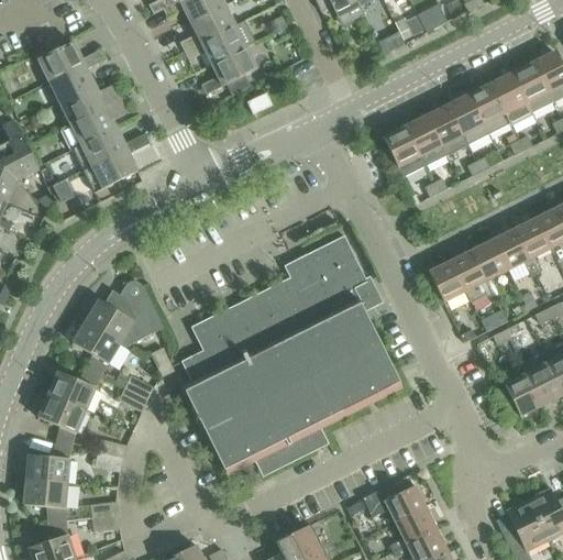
[(154,14),(165,9),(181,0),(159,0),(150,6),(154,14)]
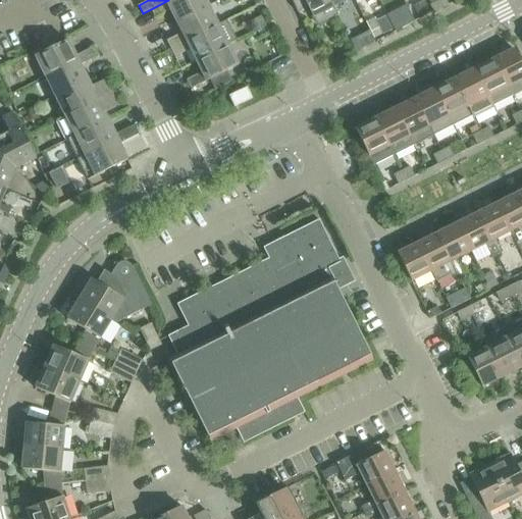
[(172,8),(177,19),(209,3),(207,0),(168,0),(153,8),(157,16),(172,8)]
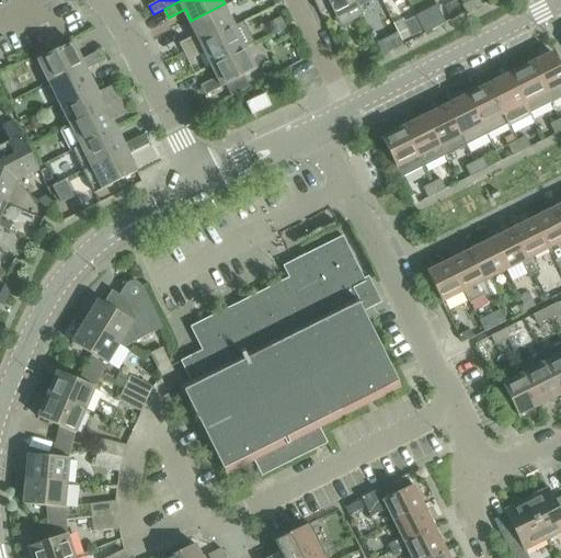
[(362,10),(357,0),(315,0),(320,11),(331,6),(340,23),(344,24),(364,14),(362,10)]
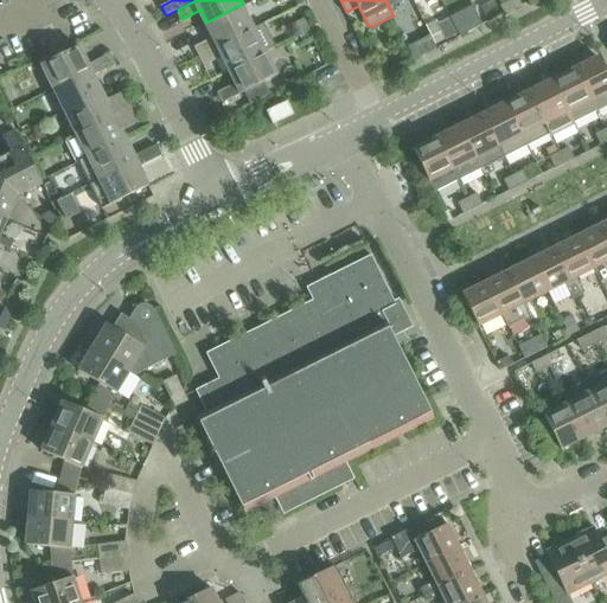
[(387,0),(391,11),(395,10),(393,4),(400,0),(387,0)]
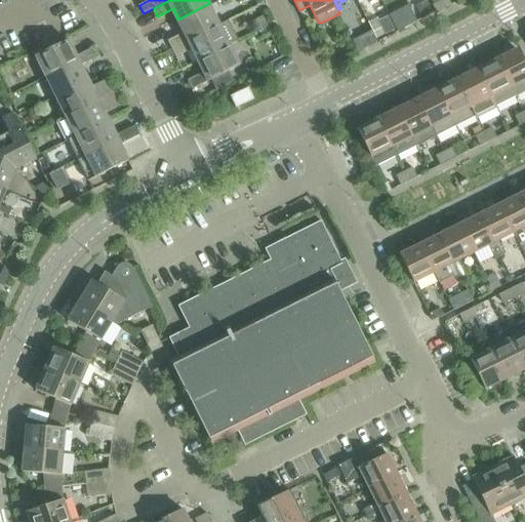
[(422,0),(415,4),(421,15),(433,10),(428,0),(422,0)]
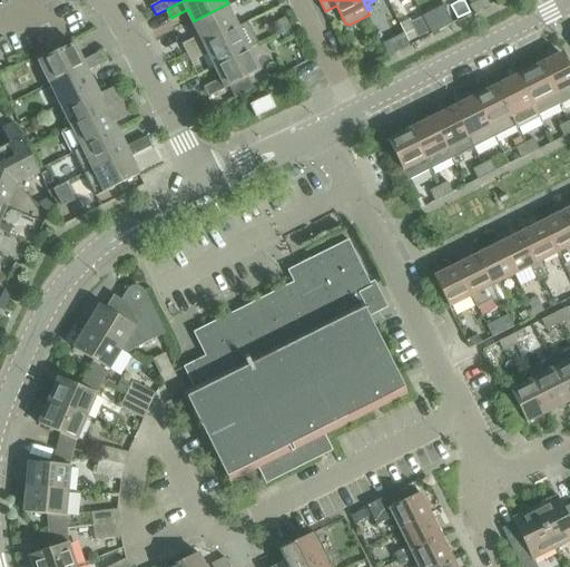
[(184,42),(188,51),(238,25),(228,3),(194,21),(200,33),(184,42)]
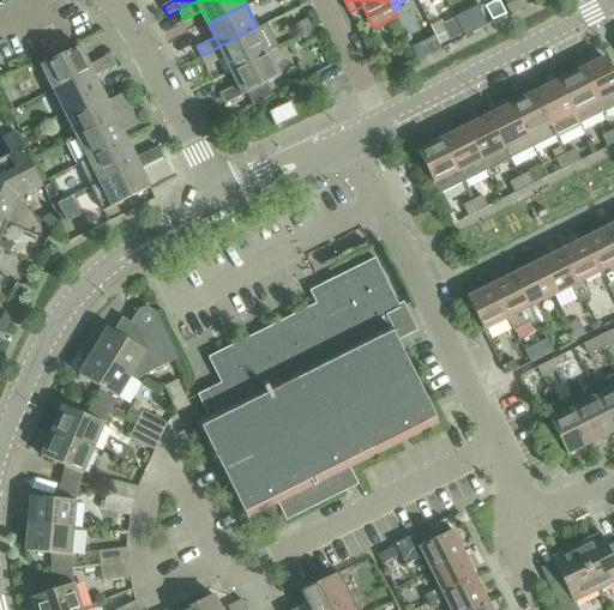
[(487,23),(477,5),(456,16),(464,34),(487,23)]
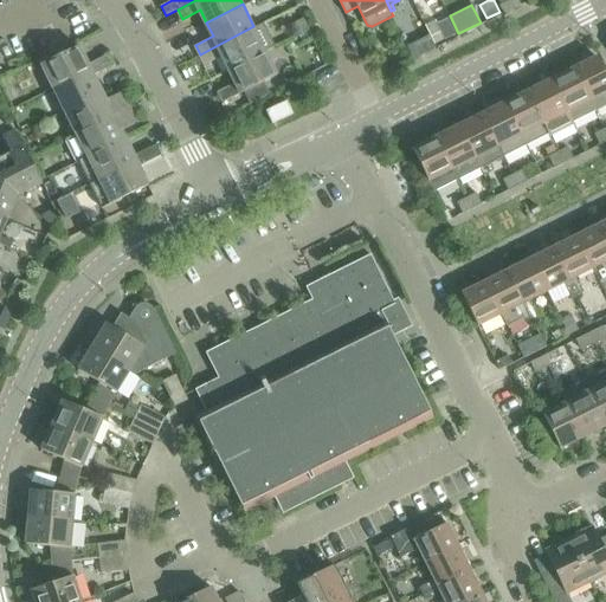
[(303,17),(289,24),(295,34),(308,27),(303,17)]
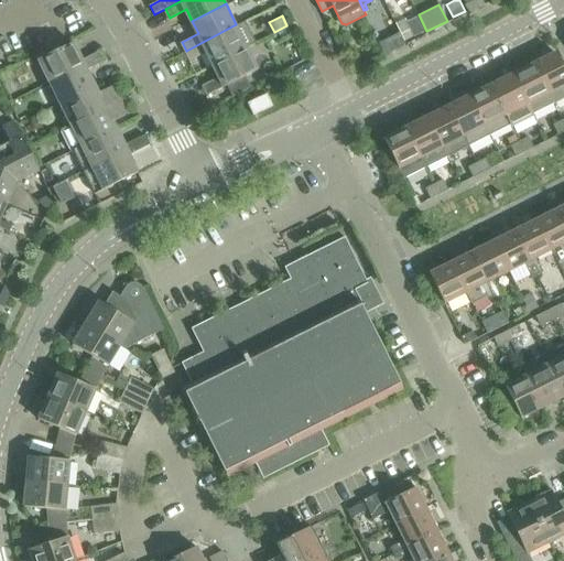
[(416,15),(407,20),(414,35),(424,30),(416,15)]
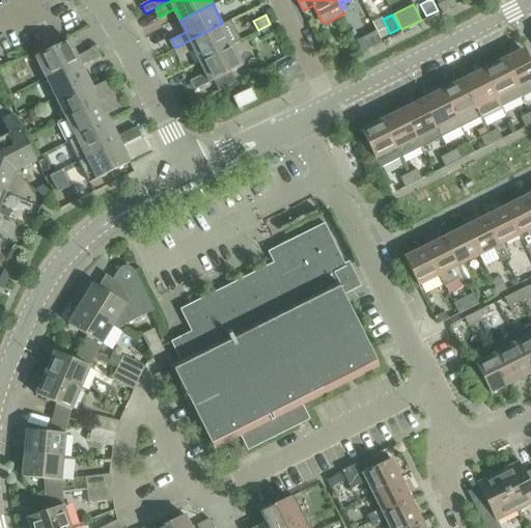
[(195,48),(200,59),(232,43),(240,39),(230,20),(222,23),(175,48),(179,56),(195,48)]
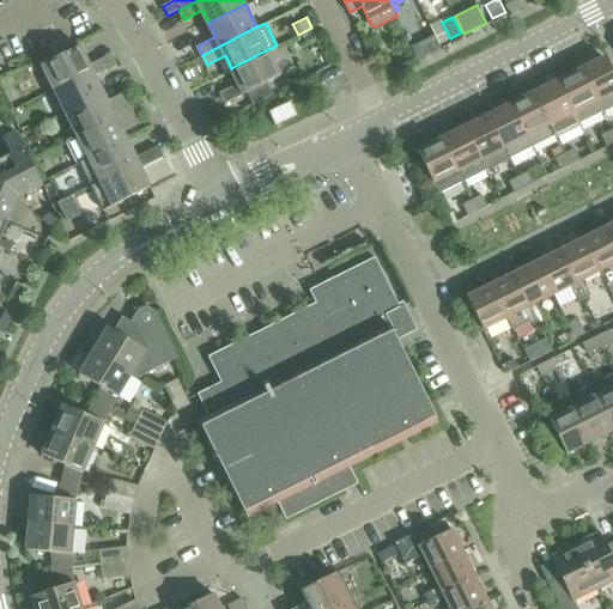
[(435,34),(417,42),(424,55),(441,46),(439,43),(435,34)]
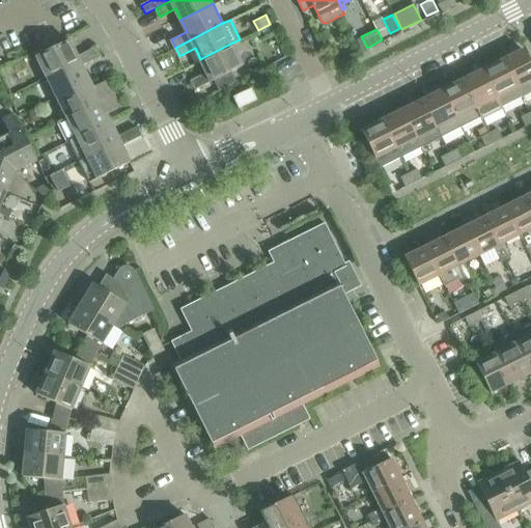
[(35,55),(46,76),(78,60),(76,55),(67,38),(35,55)]
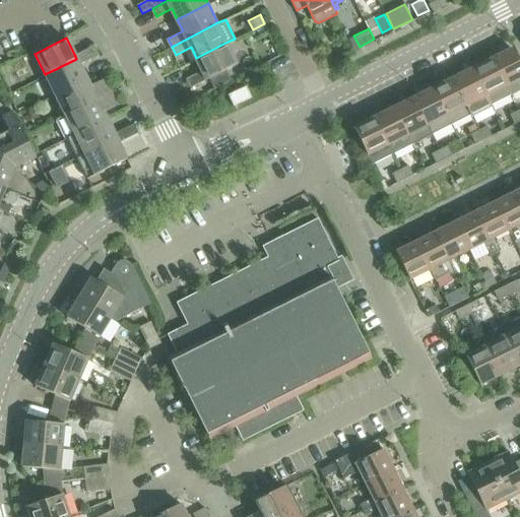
[(202,70),(187,78),(191,86),(210,77),(215,86),(232,78),(228,68),(238,63),(228,42),(196,58),(202,70)]
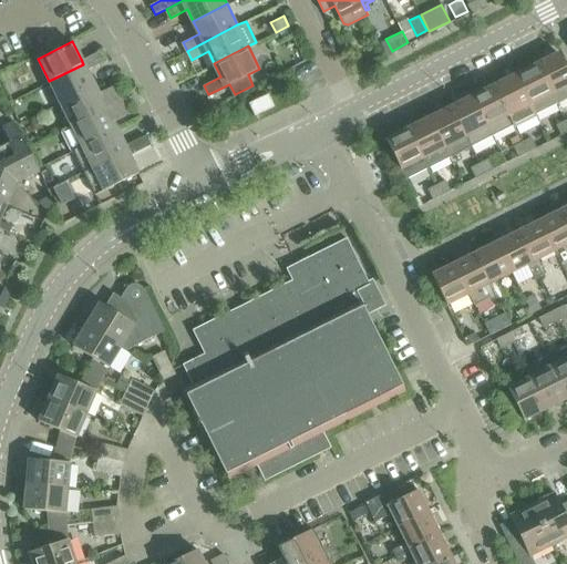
[(101,49),(92,53),(96,64),(106,59),(101,49)]
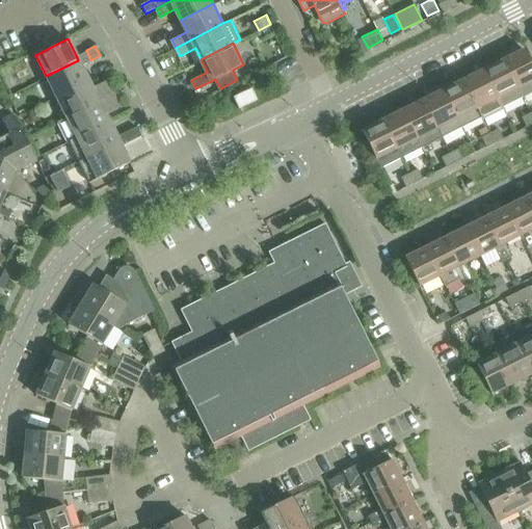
[(531,64),(524,48),(503,58),(523,96),(531,90),(531,64)]
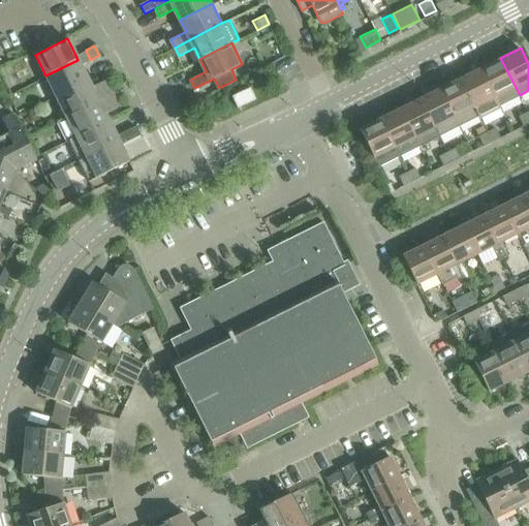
[(45,75),(56,96),(88,80),(81,64),(90,60),(86,50),(75,55),(78,60),(45,75)]
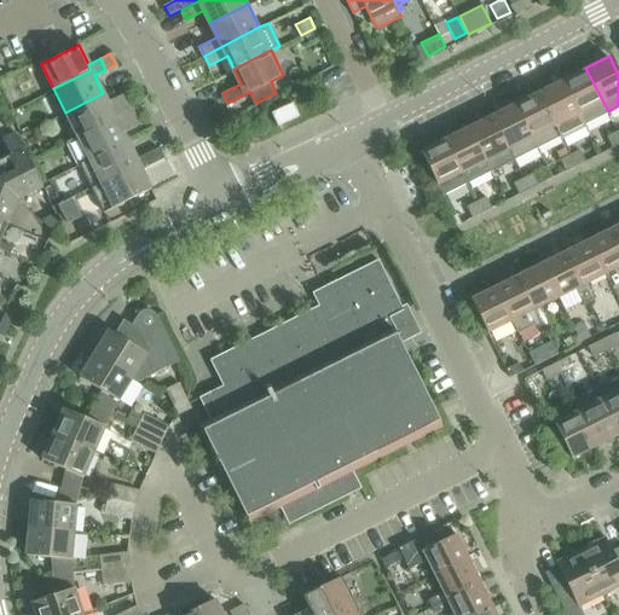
[(392,62),(382,67),(386,73),(395,68),(392,62)]
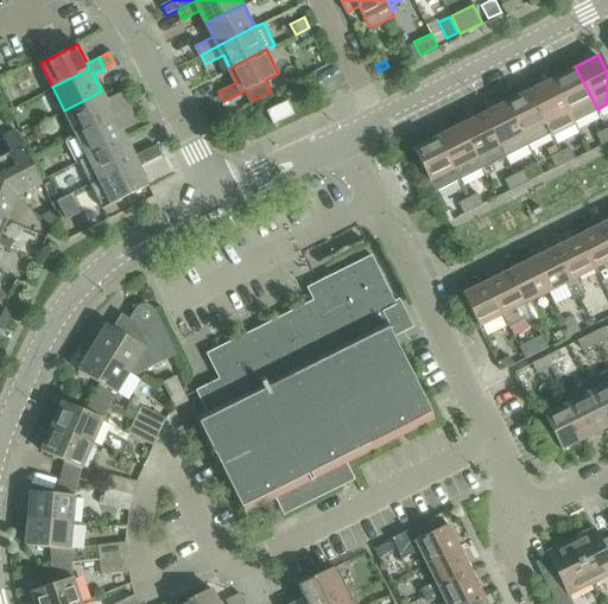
[(574,121),(597,109),(575,67),(552,78),(574,121)]
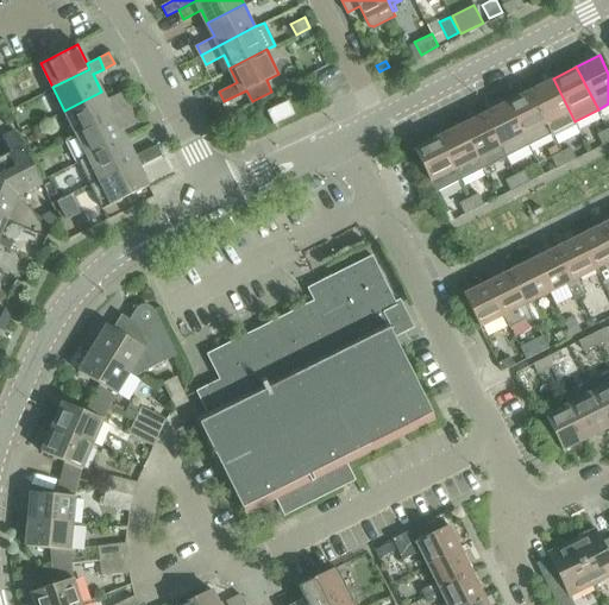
[(552,133),(575,121),(553,79),(529,90),(552,132),(551,132),(552,133)]
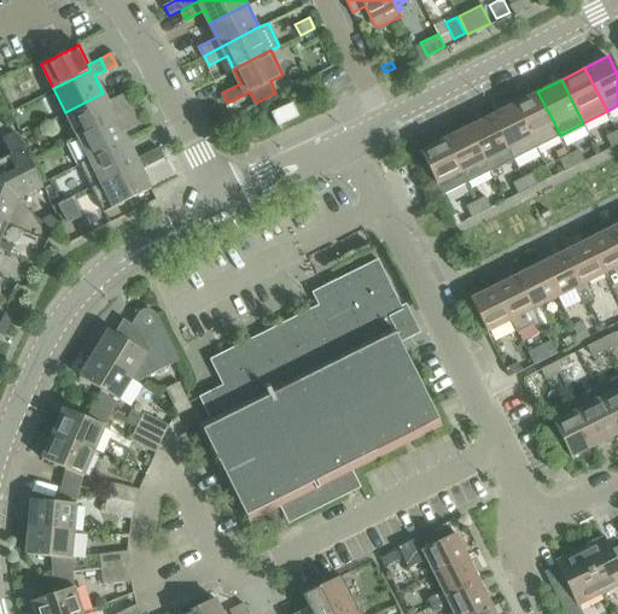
[(537,92),(513,104),(535,146),(559,134),(560,134),(537,92)]
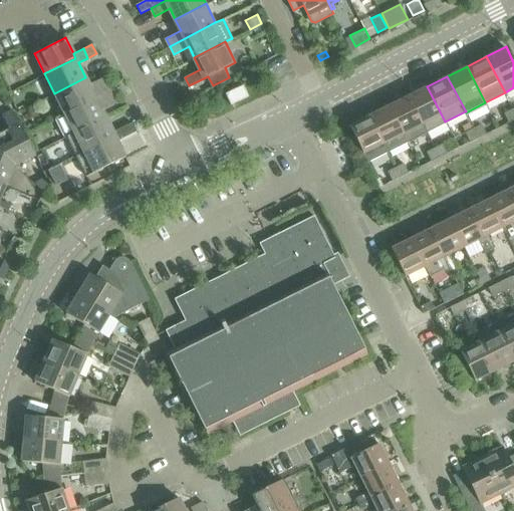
[(88,84),(85,77),(54,93),(63,113),(109,89),(103,77),(88,84)]
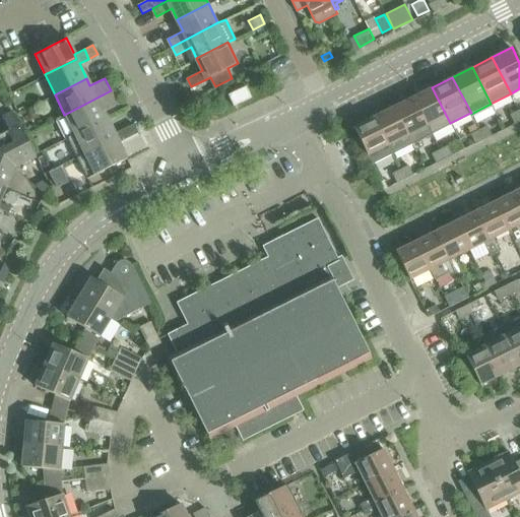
[(251,95),(246,84),(229,93),(234,105),(251,95)]
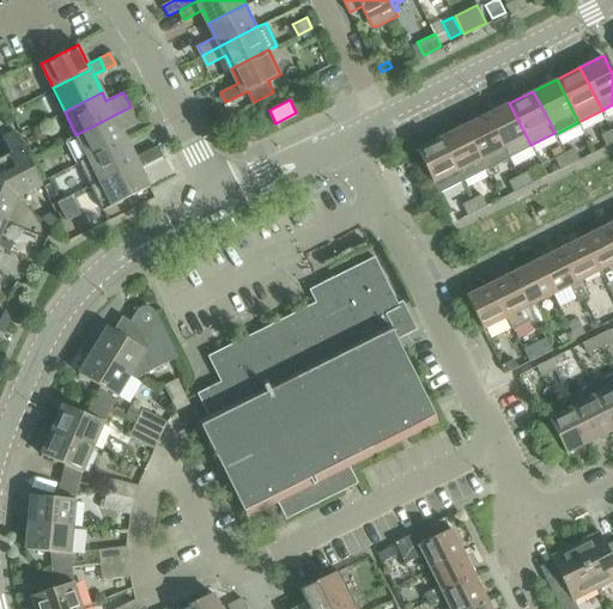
[(510,157),(510,156),(530,145),(509,103),(487,114),(509,157),(510,157)]
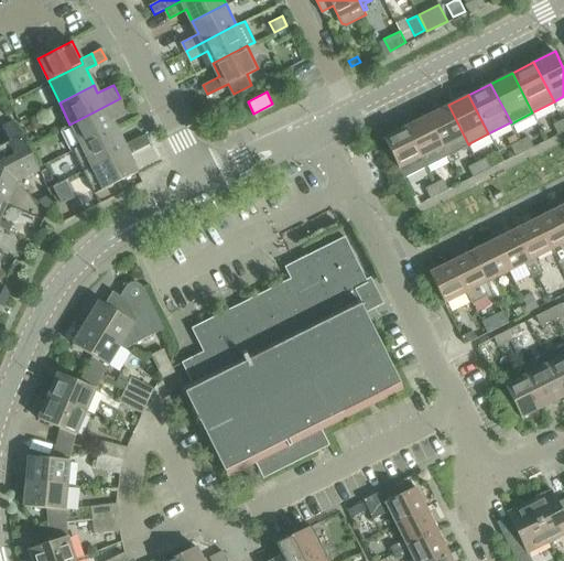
[(127,112),(120,98),(69,125),(80,146),(115,128),(111,120),(127,112)]
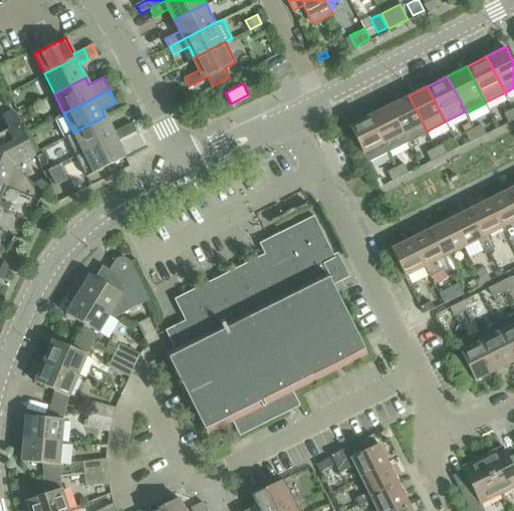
[(409,95),(389,105),(407,142),(427,132),(409,95)]
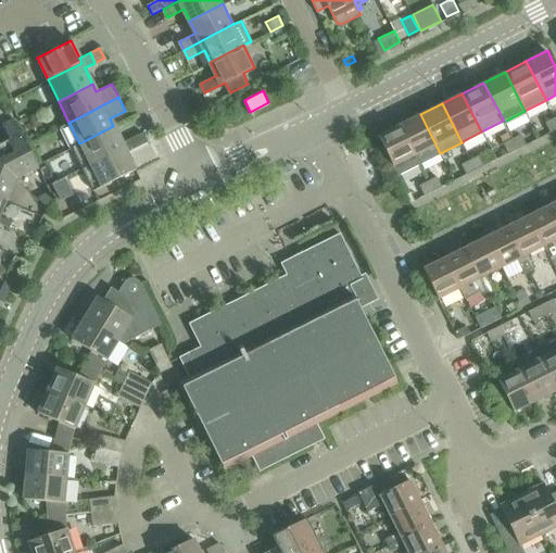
[(420,114),(400,124),(420,164),(440,153),(420,114)]
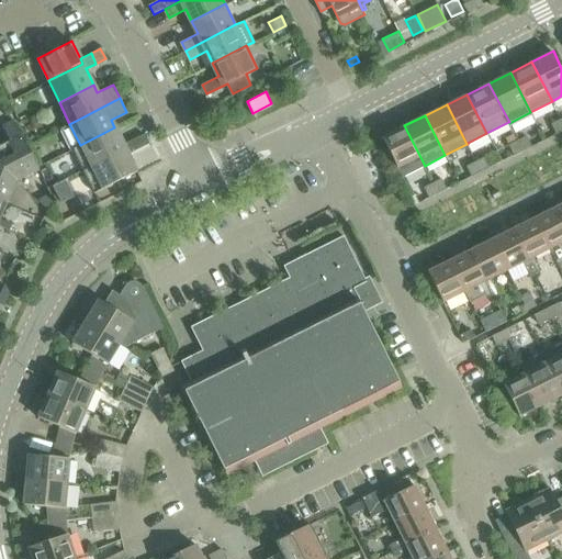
[(557,133),(561,129),(561,121),(560,118),(551,122),(557,133)]
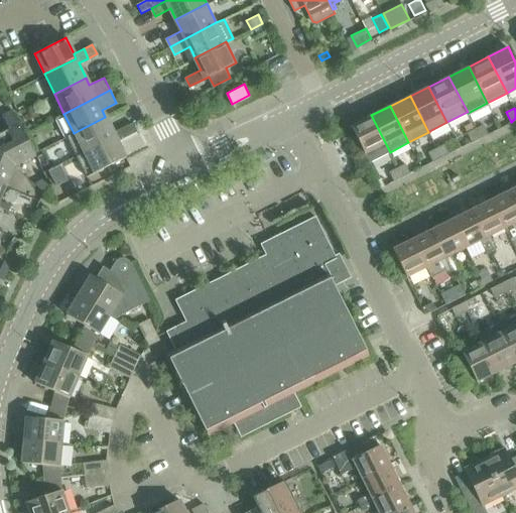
[(0,152),(12,165),(33,156),(11,110),(0,115),(6,130),(0,132),(0,152)]
